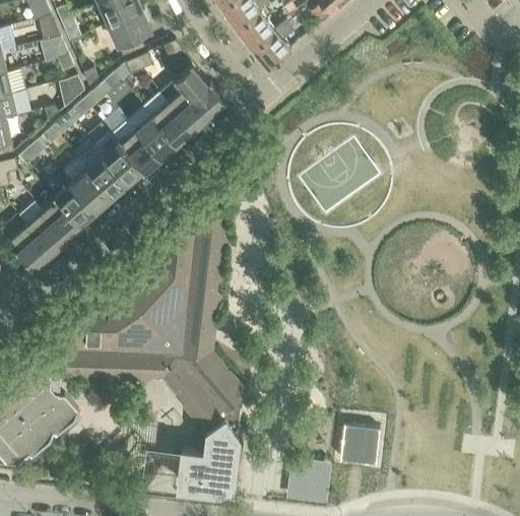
[(52,12),(47,0),(35,6),(40,17),(52,12)]
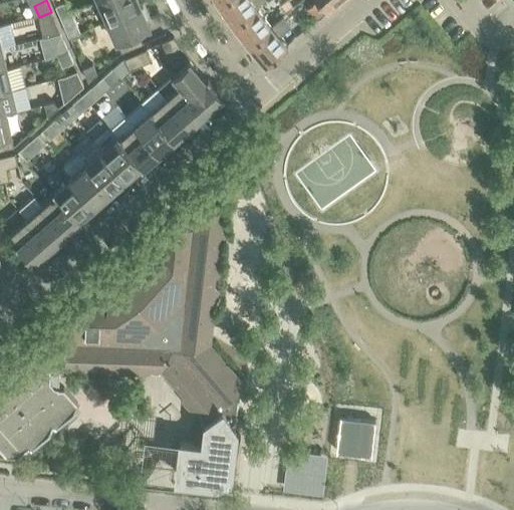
[(136,0),(106,0),(95,5),(104,24),(141,9),(136,0)]
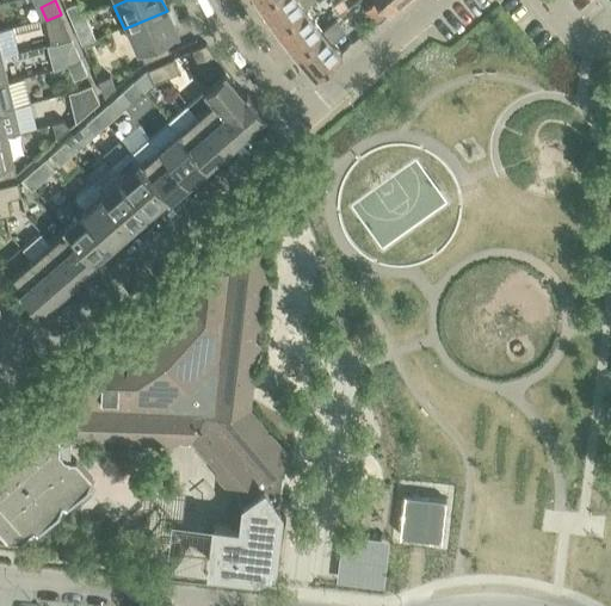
[(270,0),(260,7),(276,30),(303,11),(315,2),(313,0),(270,0)]
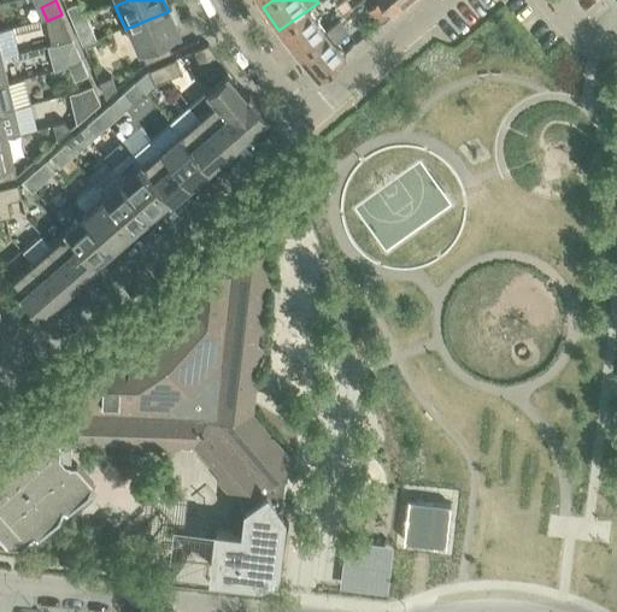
[(381,0),(394,13),(409,0),(381,0)]
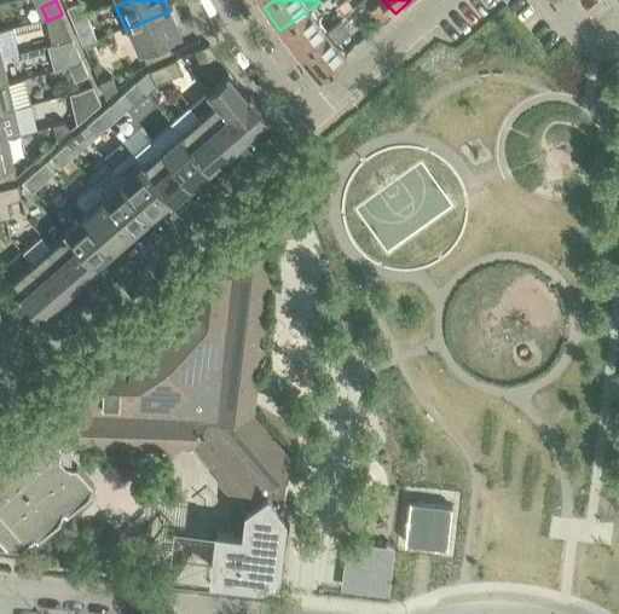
[(73,24),(87,18),(81,4),(67,10),(73,24)]
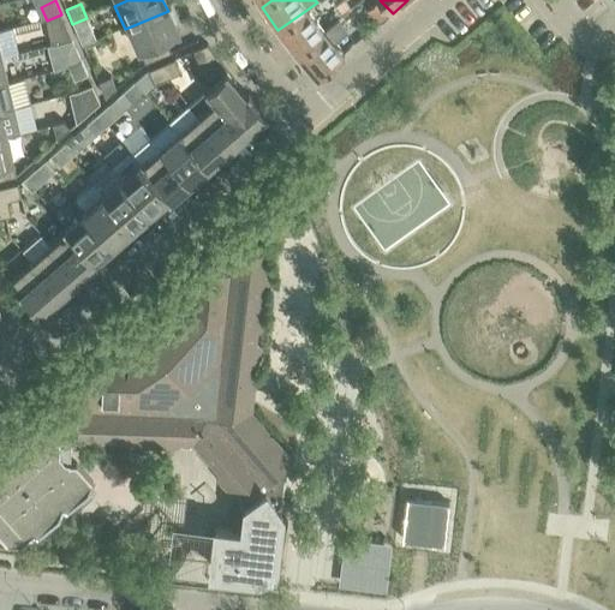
[(389,17),(377,4),(368,12),(378,25),(389,17)]
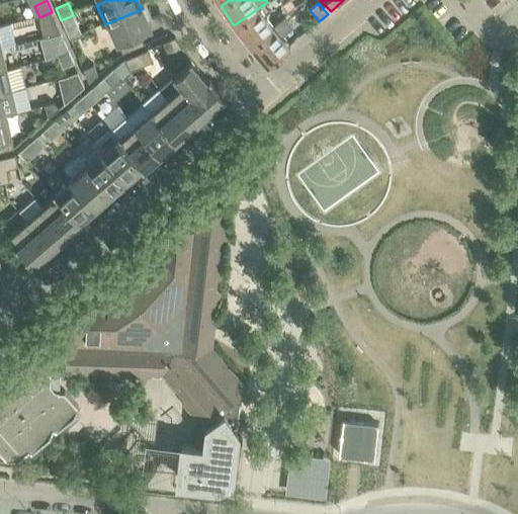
[(142,9),(105,24),(114,46),(117,45),(121,56),(144,46),(140,35),(151,30),(142,9)]
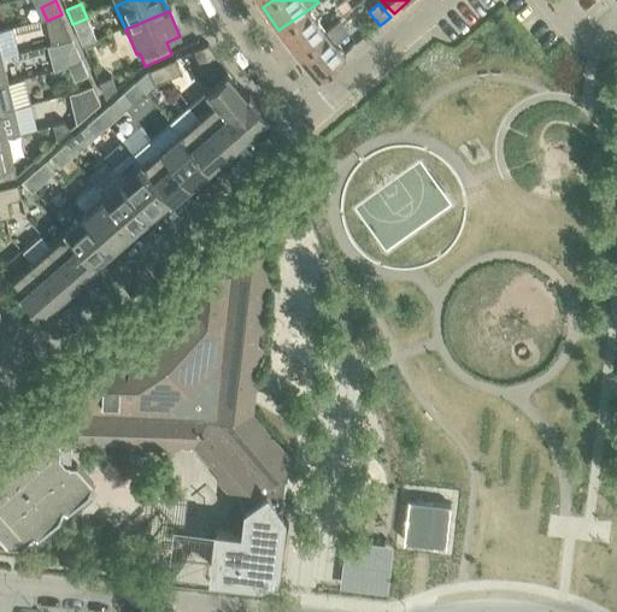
[(278,30),(298,56),(324,35),(306,11),(278,30)]
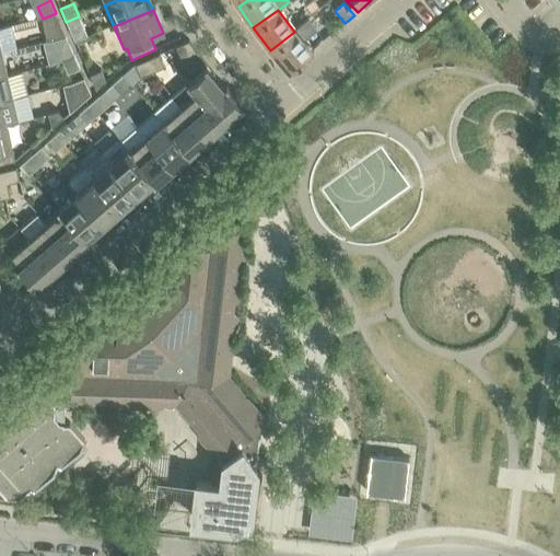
[(56,13),(43,19),(47,43),(67,38),(56,13)]
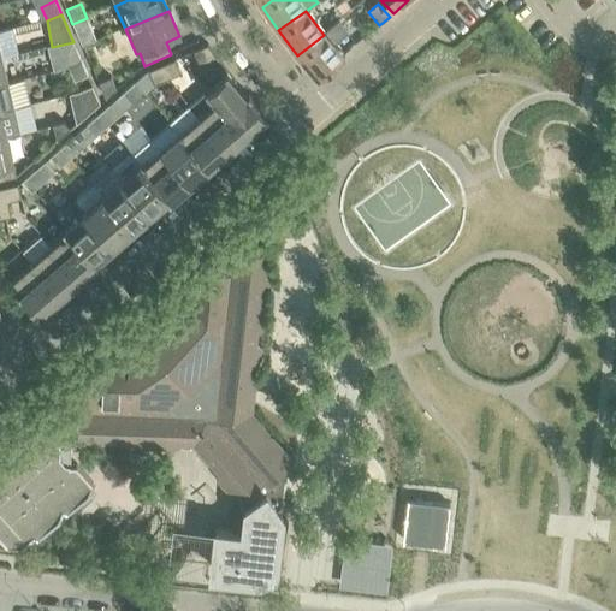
[(72,24),(78,39),(93,33),(87,18),(72,24)]
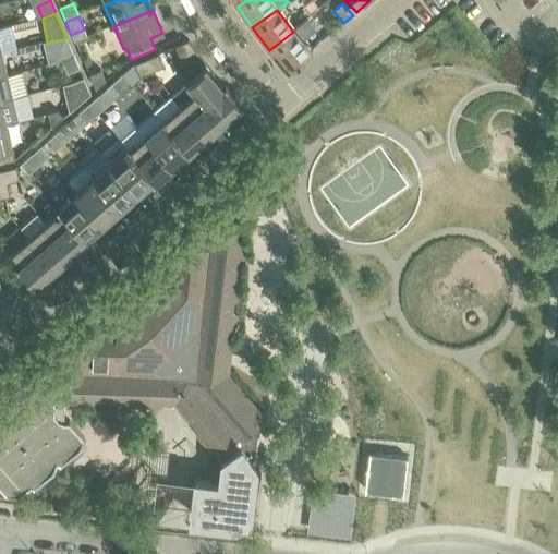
[(293,32),(269,50),(288,72),(312,50),(303,40),(314,33),(304,22),(303,23),(296,28),(293,32)]
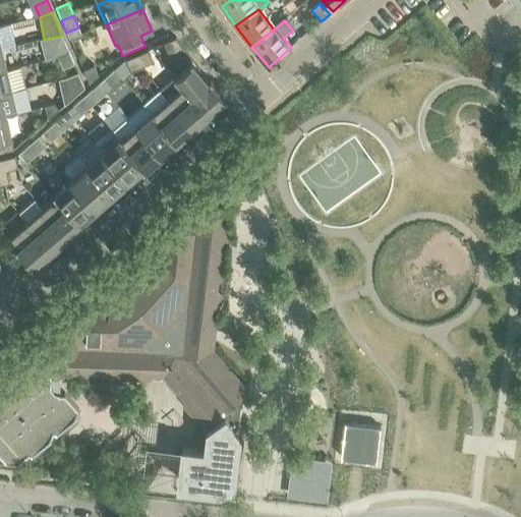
[(169,56),(183,50),(175,40),(163,45),(169,56)]
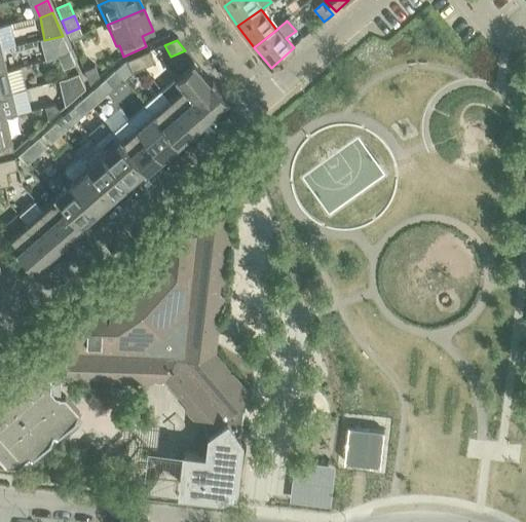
[(52,47),(59,60),(71,53),(65,41),(52,47)]
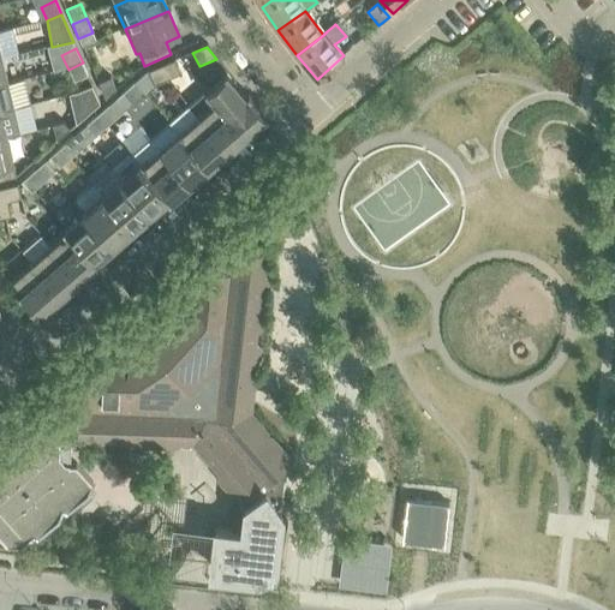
[(180,75),(174,61),(161,67),(167,81),(180,75)]
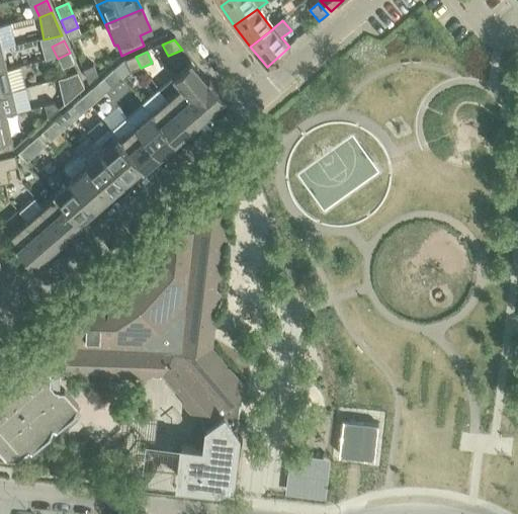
[(63,70),(75,65),(70,53),(58,59),(63,70)]
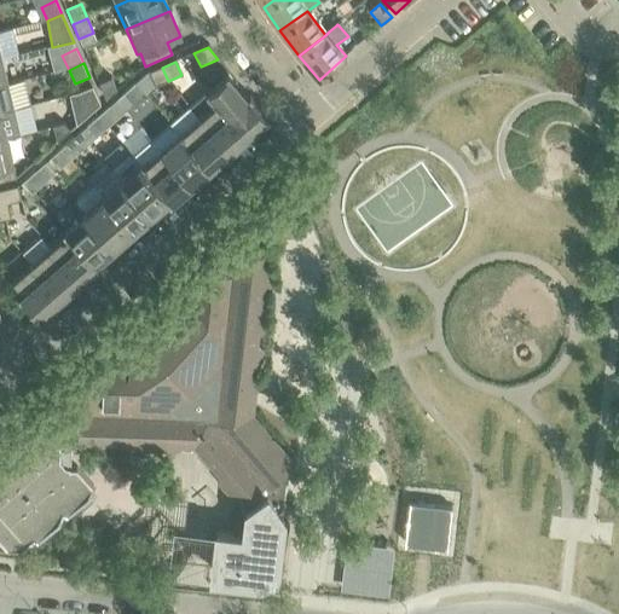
[(149,73),(136,85),(145,96),(156,86),(168,81),(162,68),(149,73)]
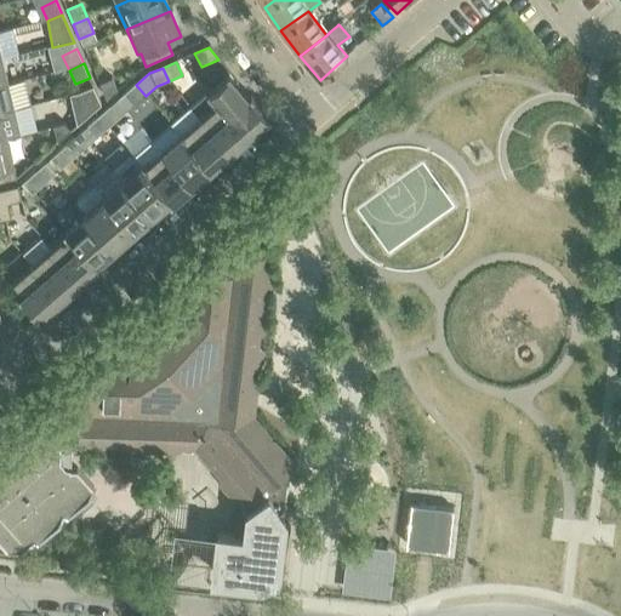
[(209,92),(218,103),(246,136),(268,118),(250,97),(249,100),(238,87),(228,75),(209,92)]
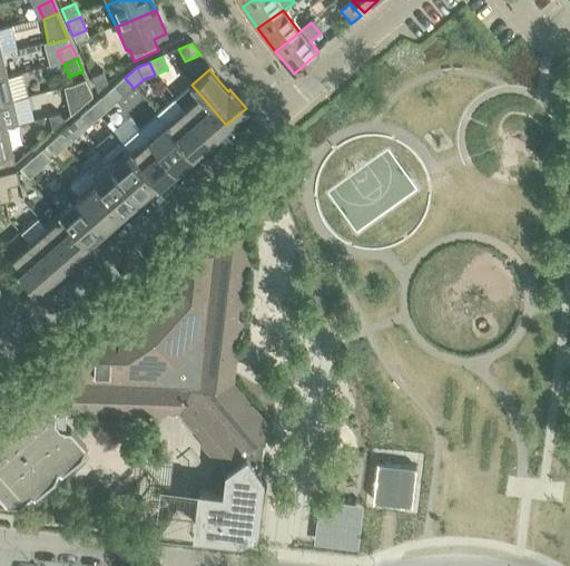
[(101,72),(91,78),(98,93),(107,85),(101,72)]
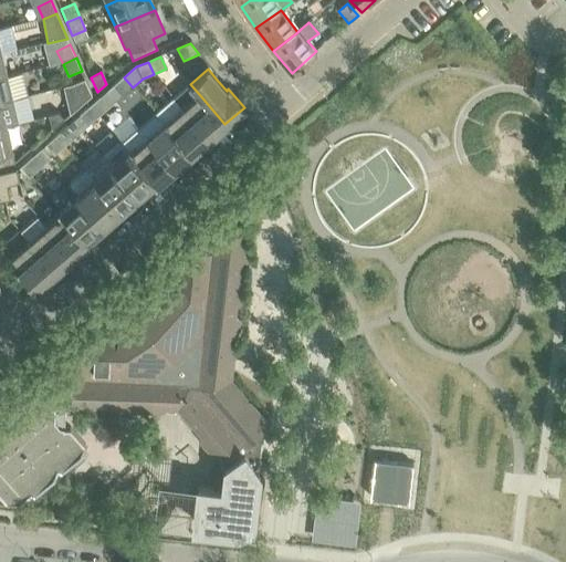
[(124,77),(107,92),(116,102),(133,87),(124,77)]
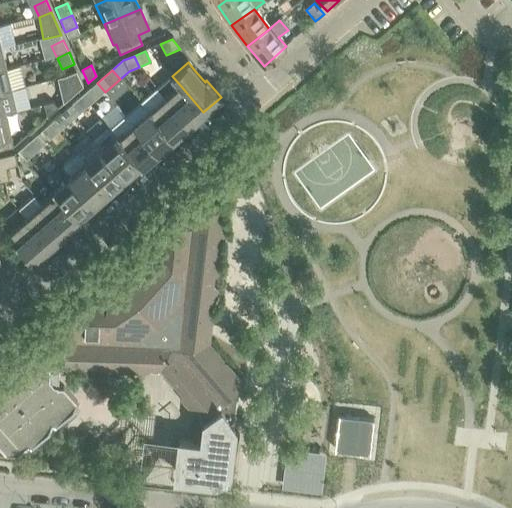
[(7,71),(0,72),(0,94),(12,92),(7,71)]
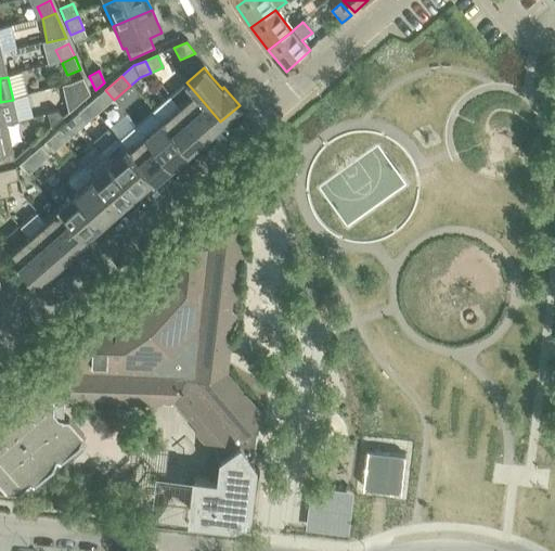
[(91,94),(84,78),(71,85),(62,87),(68,115),(91,94)]
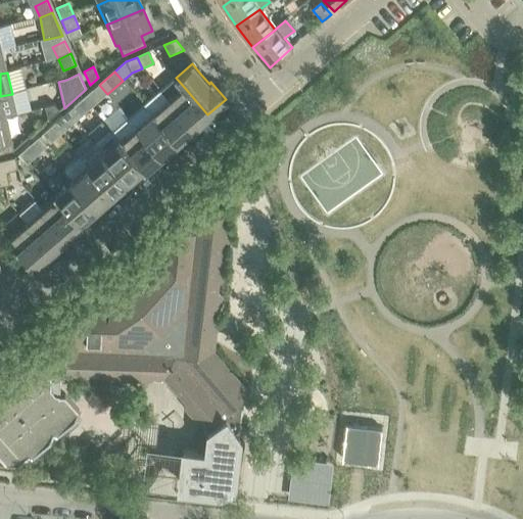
[(160,92),(192,129),(207,114),(184,87),(176,78),(160,92)]
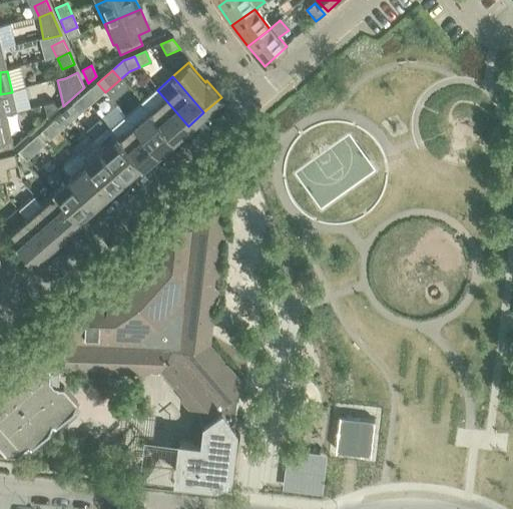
[(91,88),(81,97),(89,106),(99,97),(91,88)]
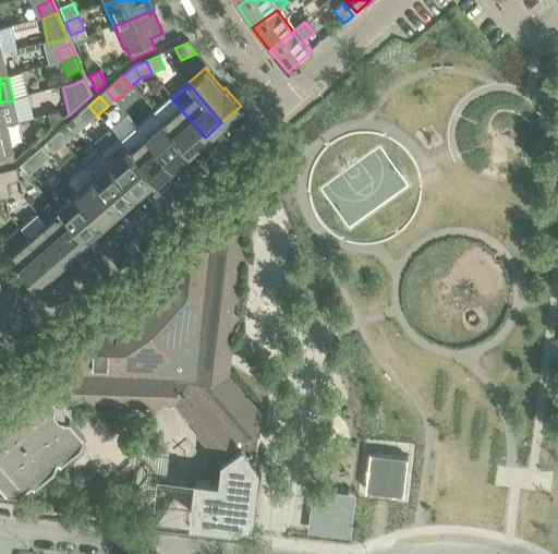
[(154,112),(189,152),(205,137),(171,98),(154,112)]
